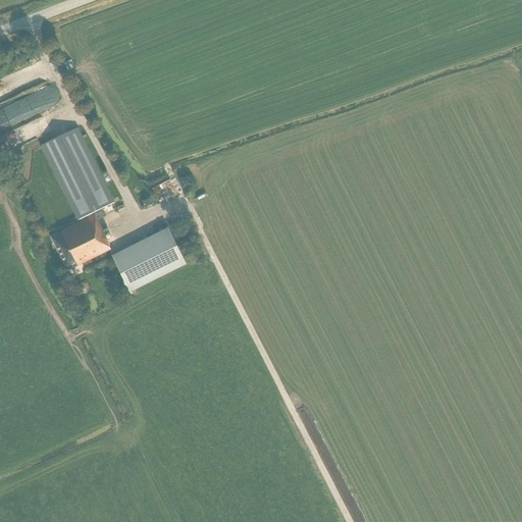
[(0,109),(0,131),(17,122),(9,106),(0,109)]
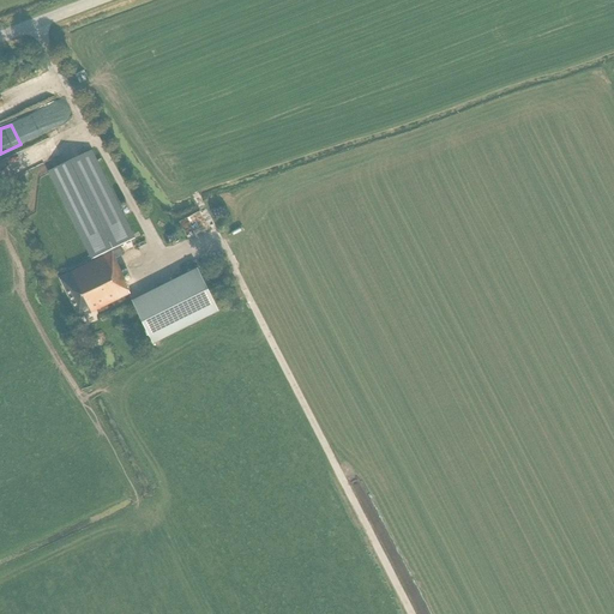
[(60,280),(79,319),(130,295),(125,284),(127,284),(115,260),(127,254),(124,247),(112,253),(110,254),(100,232),(125,220),(91,152),(49,173),(82,240),(86,239),(97,260),(60,280)]
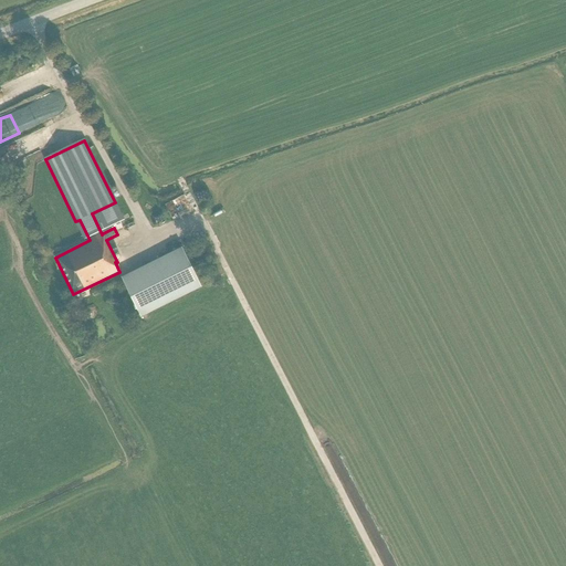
[(20,145),(2,153),(7,163),(24,156),(20,145)]
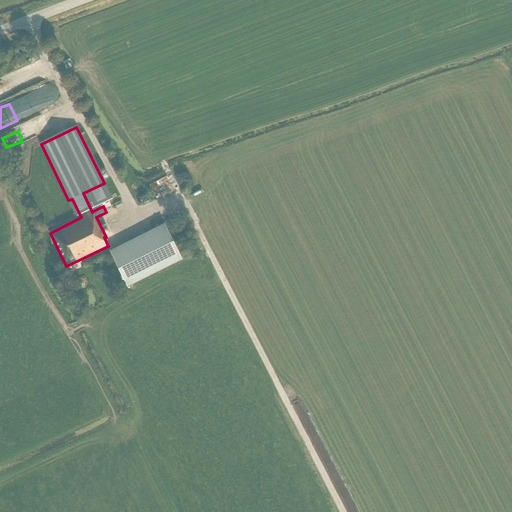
[(183,260),(164,222),(109,249),(128,287),(183,260)]
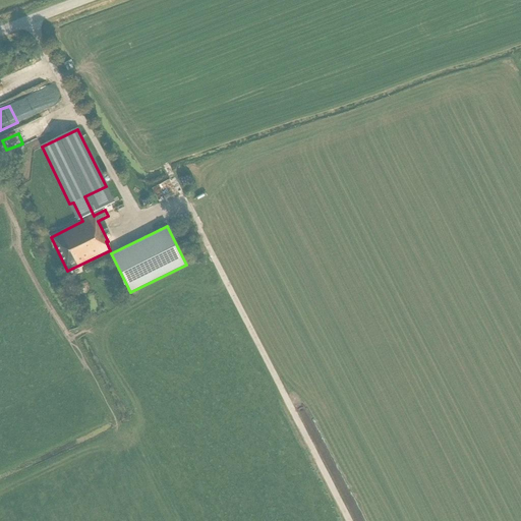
[(90,310),(102,304),(94,289),(82,296),(90,310)]
